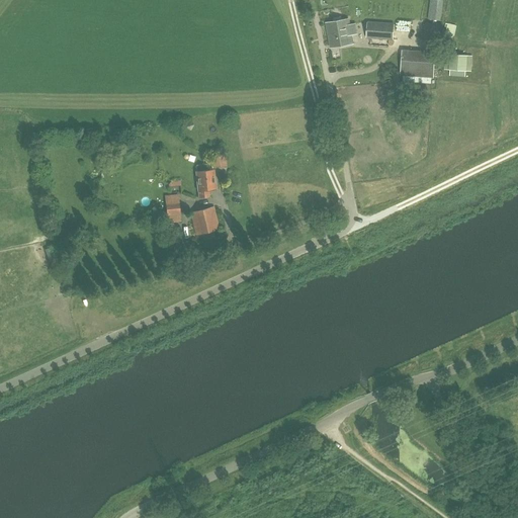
[(441,20),(443,0),(429,0),(428,18),(441,20)]
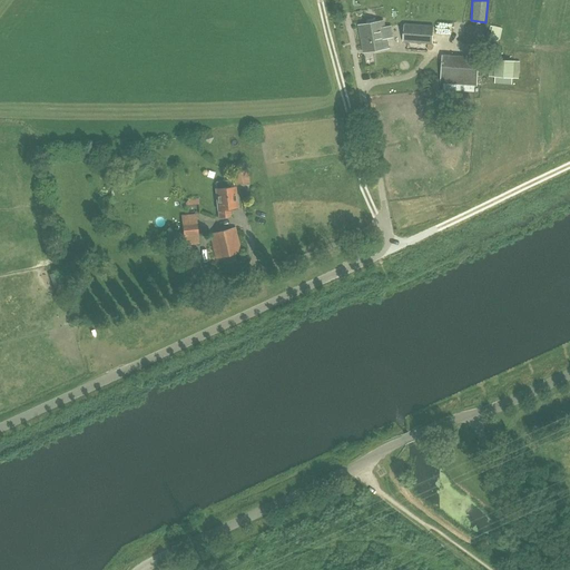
[(364,52),(389,48),(384,20),(360,25),(364,52)]
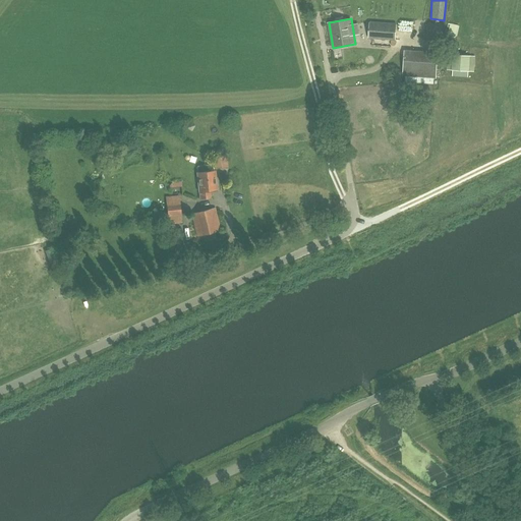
[(369,37),(386,39),(395,40),(397,23),(394,23),(370,21),(369,37)]
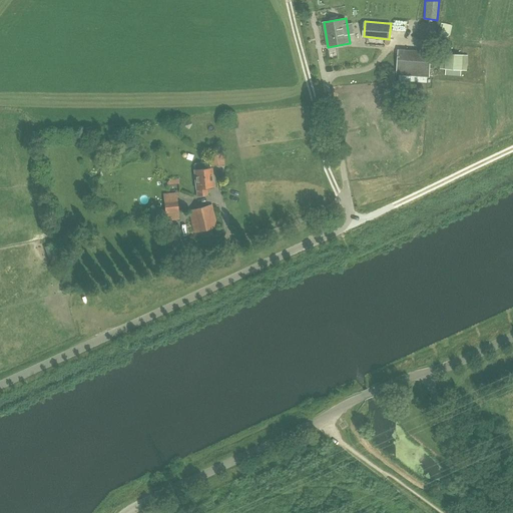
[(434,33),(435,23),(421,22),(420,31),(434,33)]
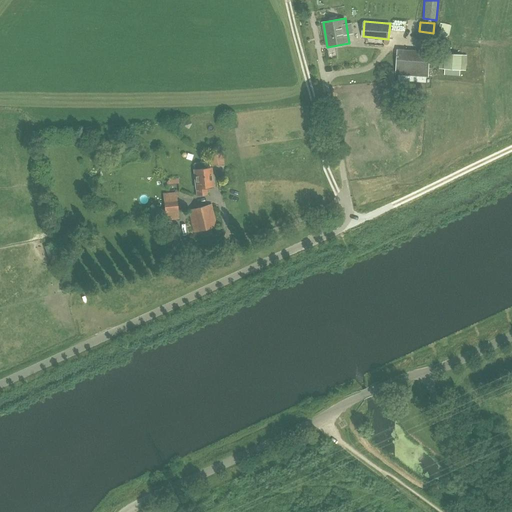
[(428,76),(430,52),(398,50),(396,74),(428,76)]
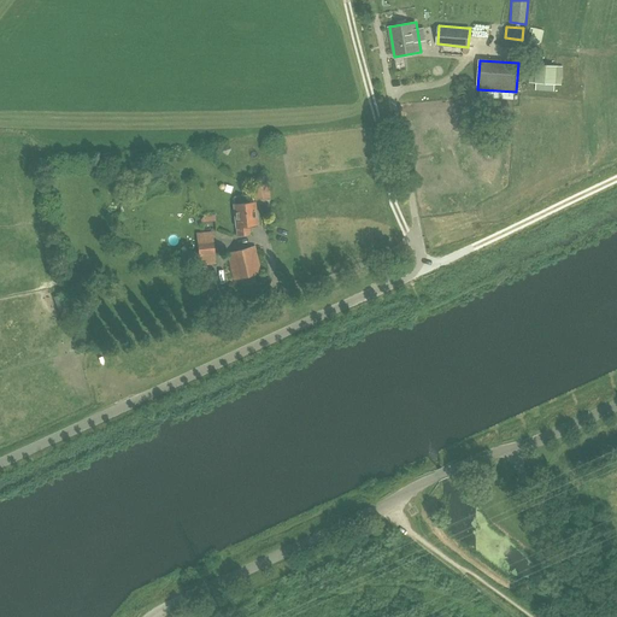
[(562,65),(532,63),(530,82),(560,83),(562,65)]
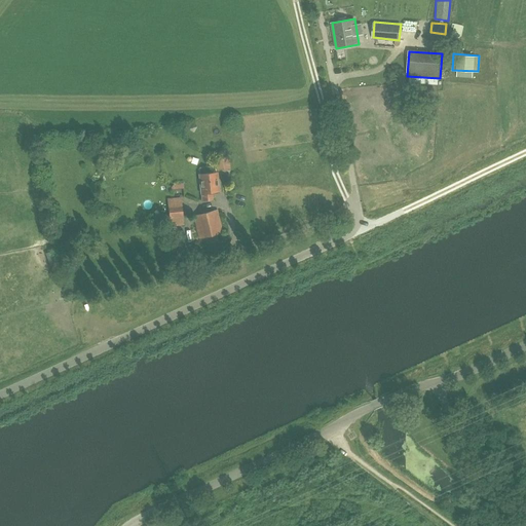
[(219,170),(230,168),(229,156),(217,158),(219,170)]
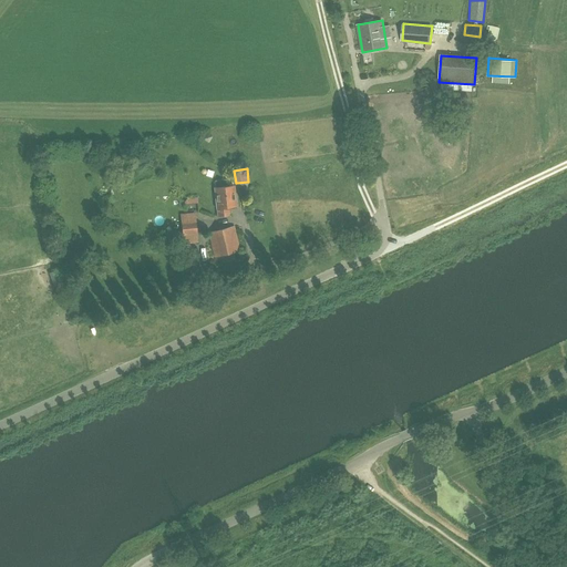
[(228,207),(236,206),(234,186),(214,188),(216,208),(217,208),(217,216),(229,215),(228,207)]
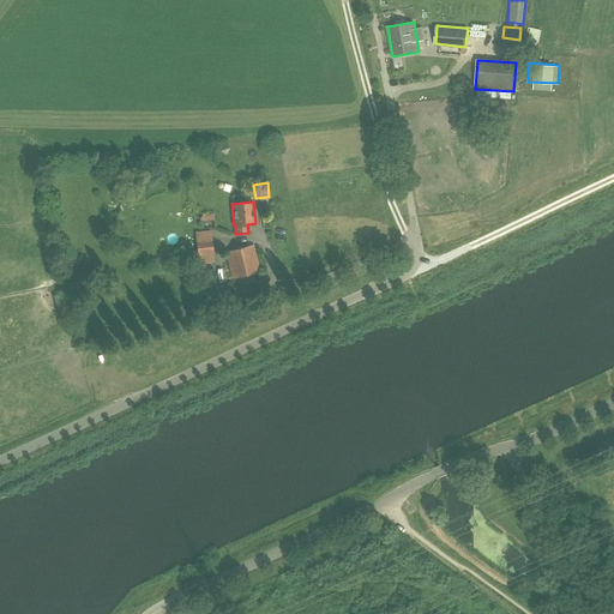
[(198,264),(215,263),(211,230),(196,232),(198,264)]
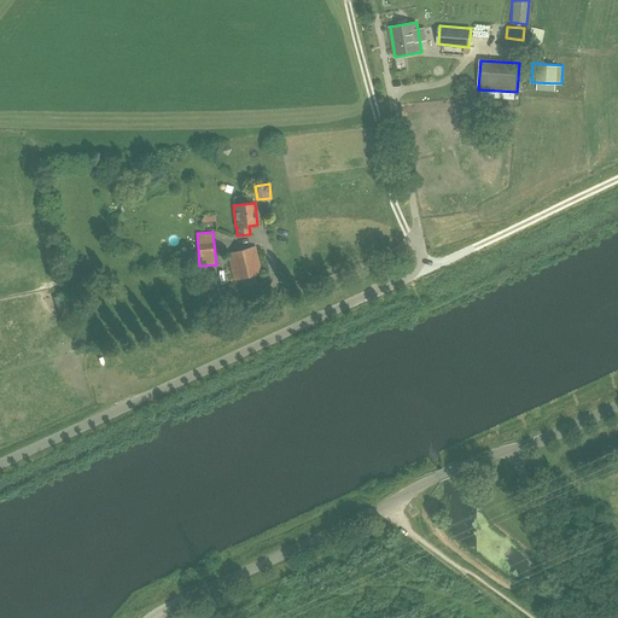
[(227,252),(233,281),(262,274),(255,245),(227,252)]
